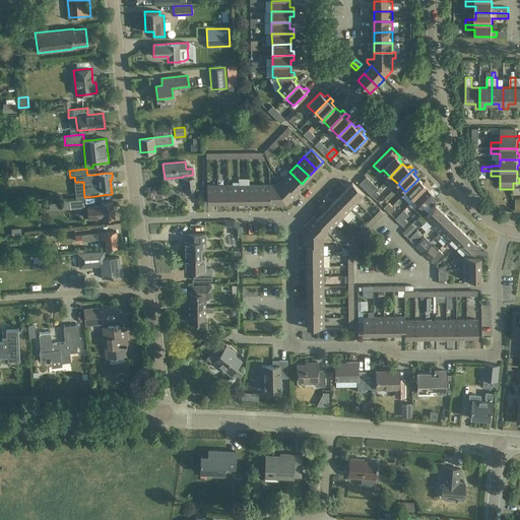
[(302,184),(289,172),(282,179),(295,191),(302,184)]
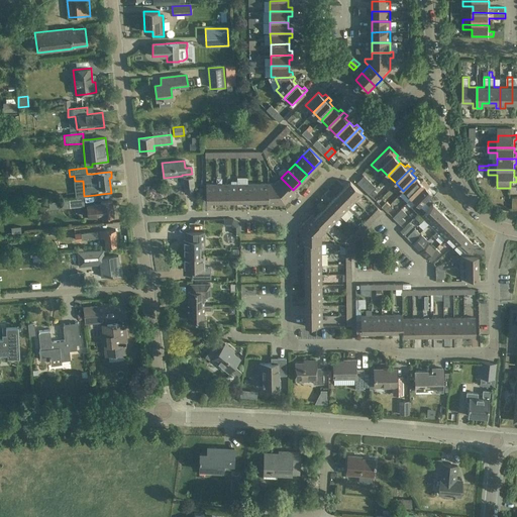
[(356,183),(369,195),(374,190),(376,187),(364,176),(356,183)]
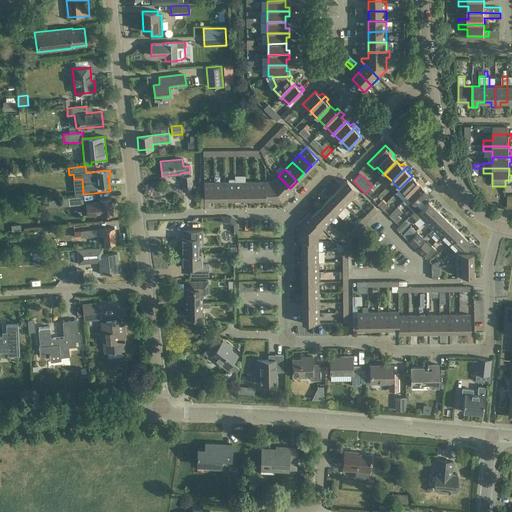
[(184,191),(194,190),(192,176),(182,177),(184,191)]
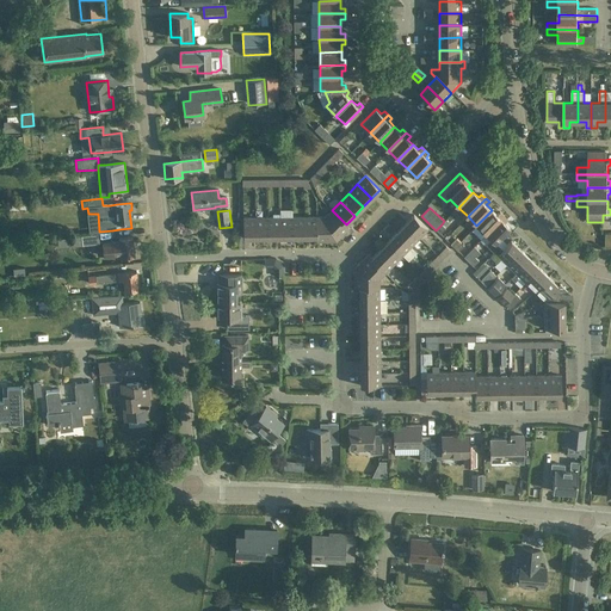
[(332,210),(325,217),(335,241),(350,228),(346,224),(332,210)]
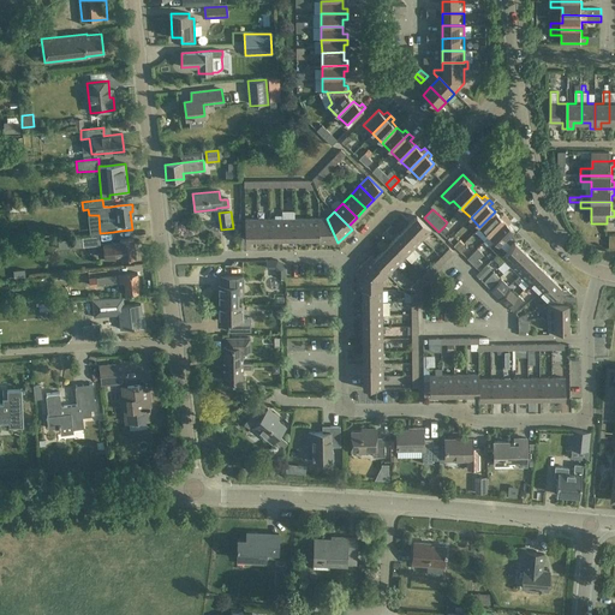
[(489,236),(507,218),(503,214),(500,216),(495,212),(479,227),(489,236)]
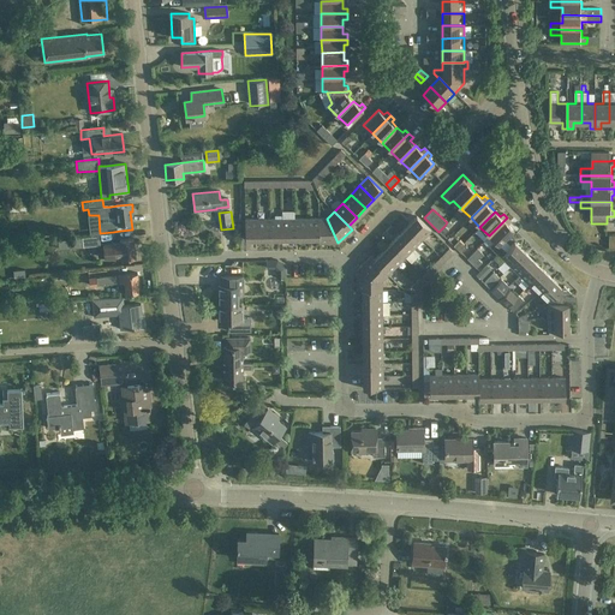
[(417,216),(407,226),(422,240),(431,231),(417,216)]
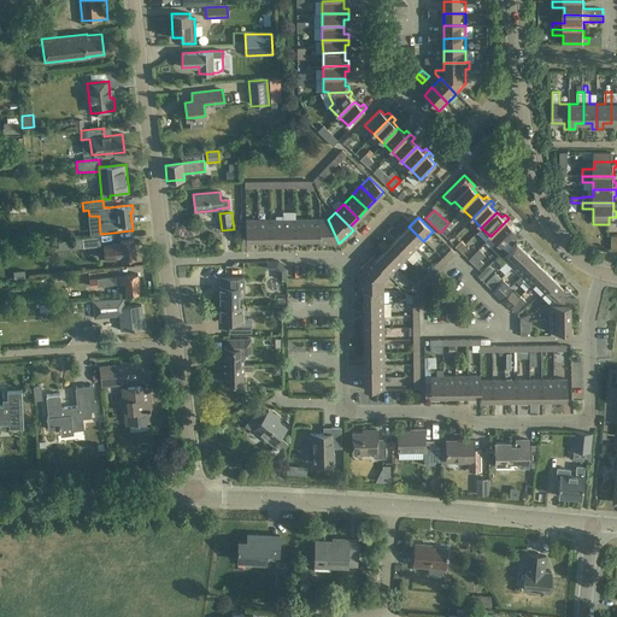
[(509,218),(491,236),(495,242),(491,247),(499,254),(504,248),(501,245),(515,230),(510,224),(512,222),(509,218)]
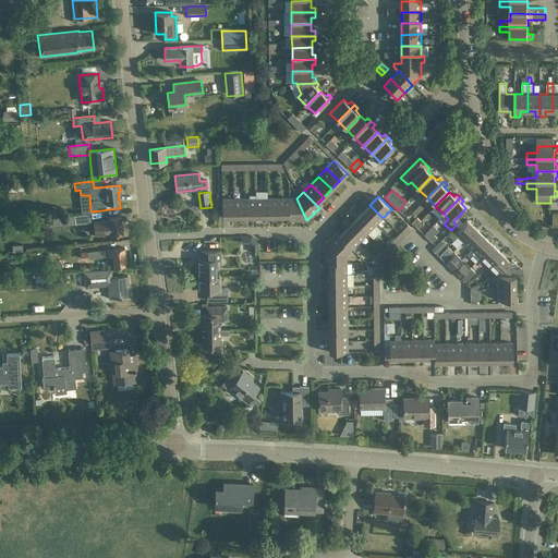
[(233,199),(233,217),(244,217),(244,198),(233,199)]
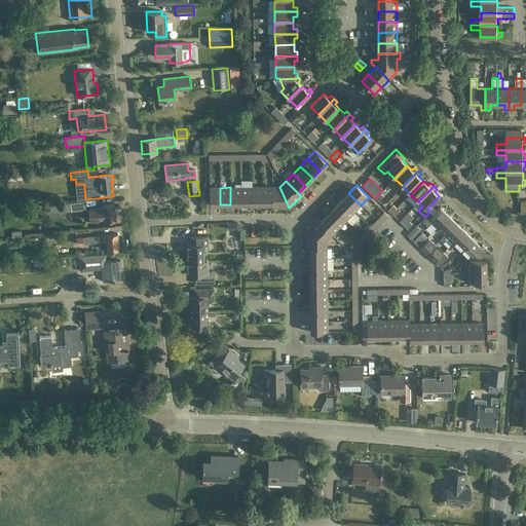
[(230,187),(230,204),(240,204),(240,187),(230,187)]
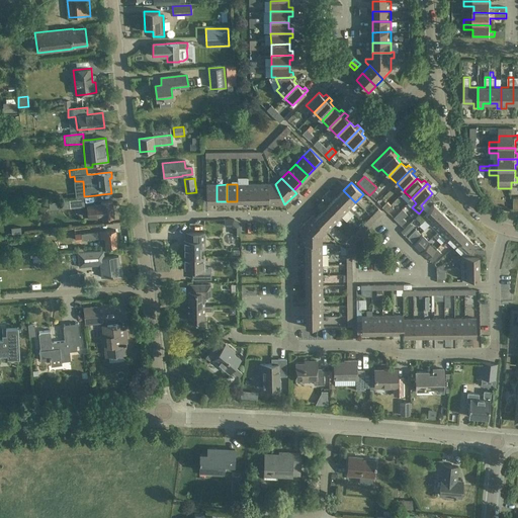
[(237,184),(237,201),(248,201),(247,184),(237,184)]
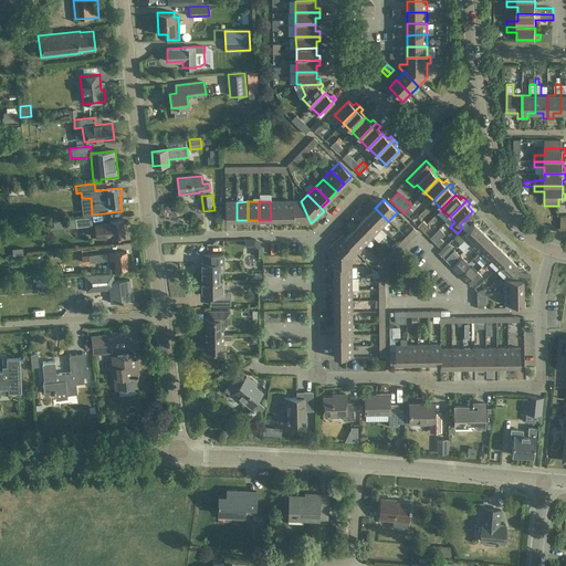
[(270,201),(271,220),(282,220),(282,201),(270,201)]
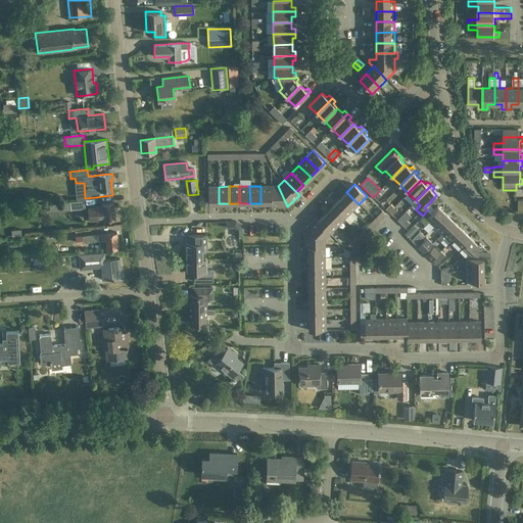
[(271,203),(271,186),(260,186),(260,203),(271,203)]
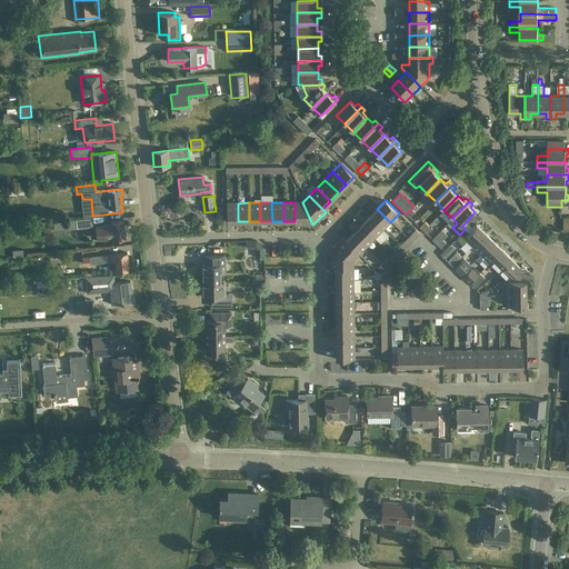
[(312,225),(302,202),(295,202),(295,221),(295,226),(312,225)]
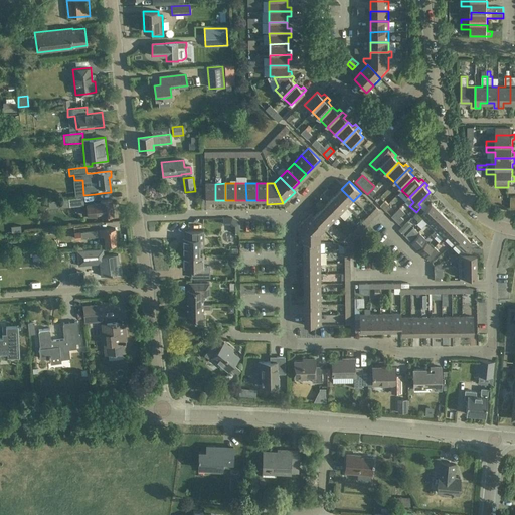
[(215,200),(215,184),(205,184),(205,200),(215,200)]
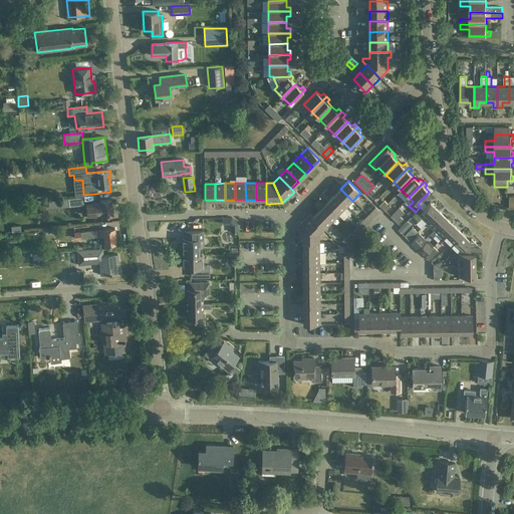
[(340,189),(333,196),(345,208),(352,201),(340,189)]
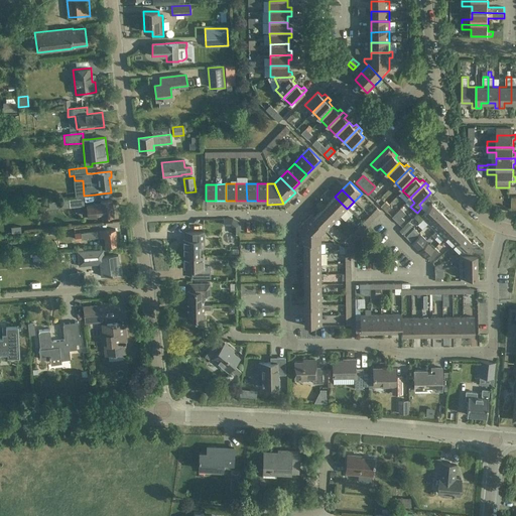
[(340,216),(347,209),(335,197),(328,204),(340,216)]
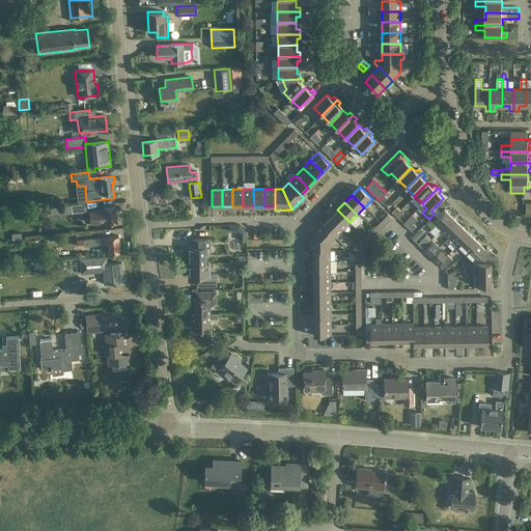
[(85,204),(72,205),(72,213),(86,212),(85,204)]
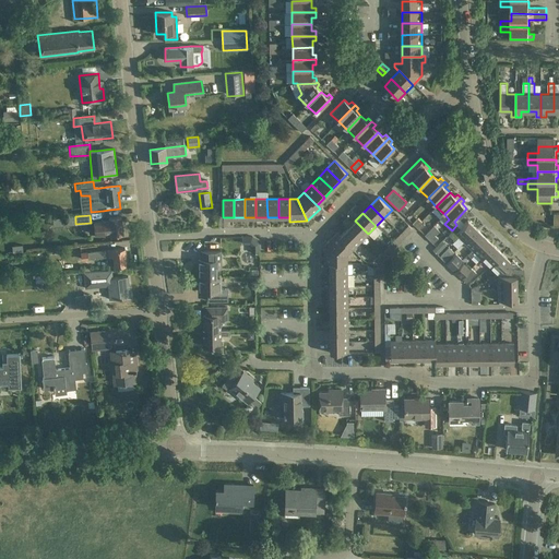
[(121,217),(110,218),(108,218),(108,222),(94,223),(96,234),(110,233),(110,236),(123,234),(121,217)]
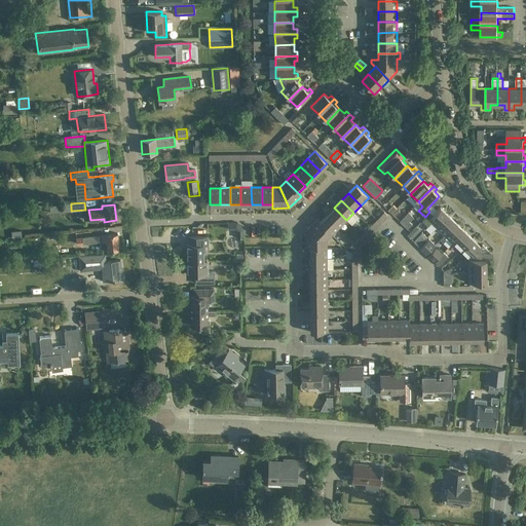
[(427,226),(431,223),(437,227),(449,215),(440,207),(433,215),(429,212),(425,217),(421,221),(427,226)]
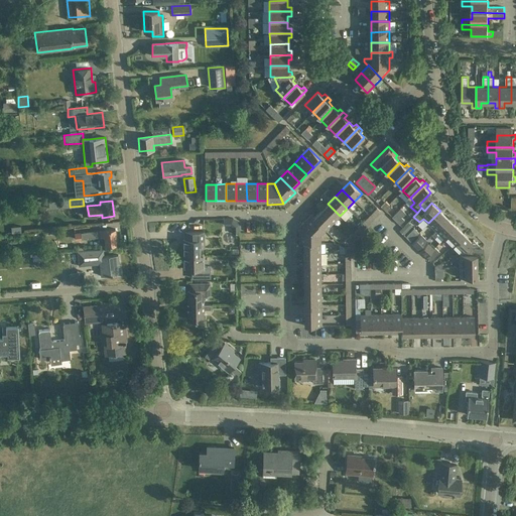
[(328,204),(320,211),(333,223),(340,216),(328,204)]
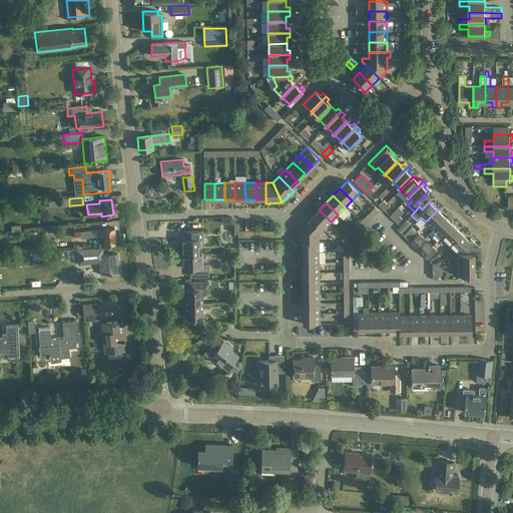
[(312,216),(324,228),(331,221),(319,209),(312,216)]
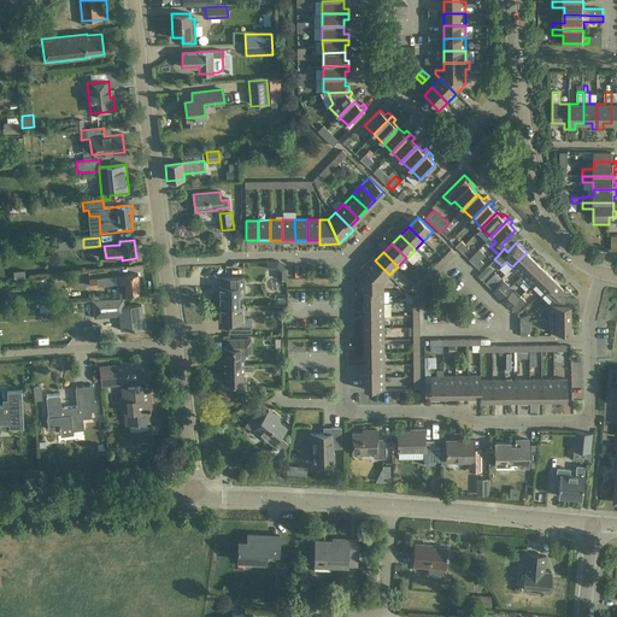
[(512,266),(521,276),(535,262),(527,252),(512,266)]
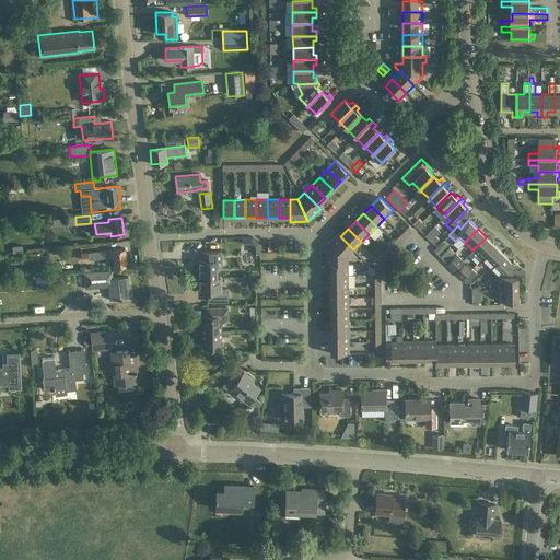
[(348,256),(353,249),(340,236),(337,234),(325,246),(348,256)]
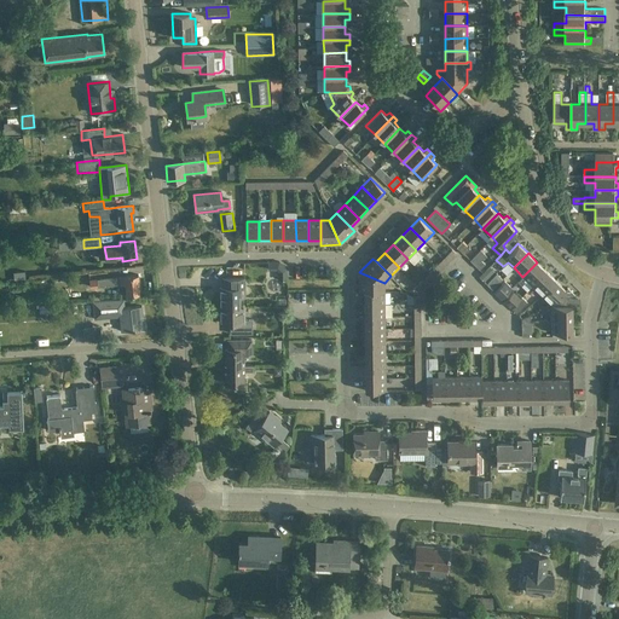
[(444,266),(440,261),(434,267),(438,272),(444,266)]
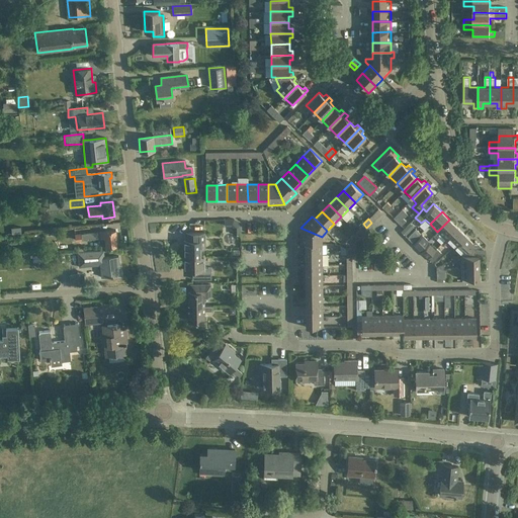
[(445,239),(457,227),(449,220),(437,232),(434,236),(436,239),(441,235),(445,239)]
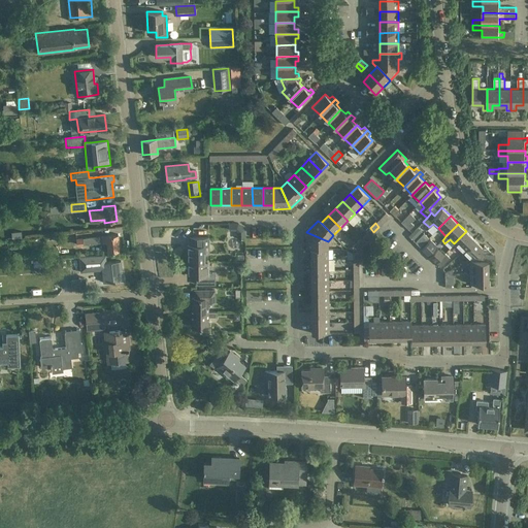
[(474,239),(466,231),(454,243),(462,252),(474,239)]
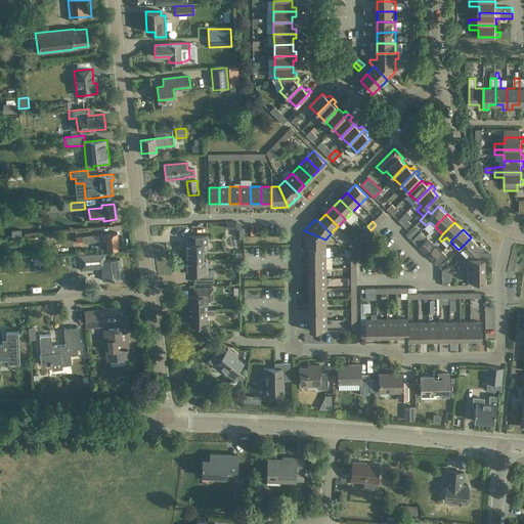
[(308,248),(325,248),(325,239),(304,230),(304,248),(308,248)]
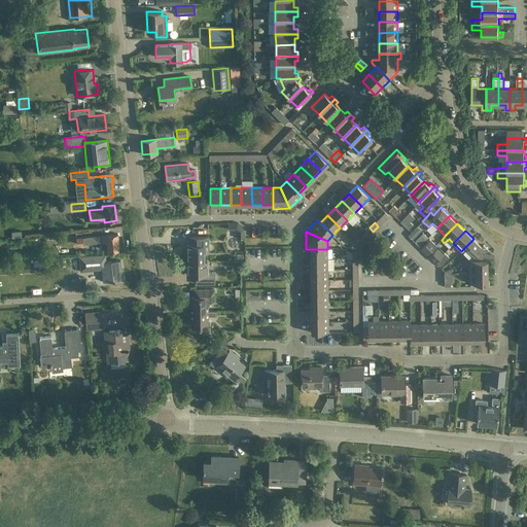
[(409,236),(412,240),(417,236),(413,232),(411,233),(409,236)]
